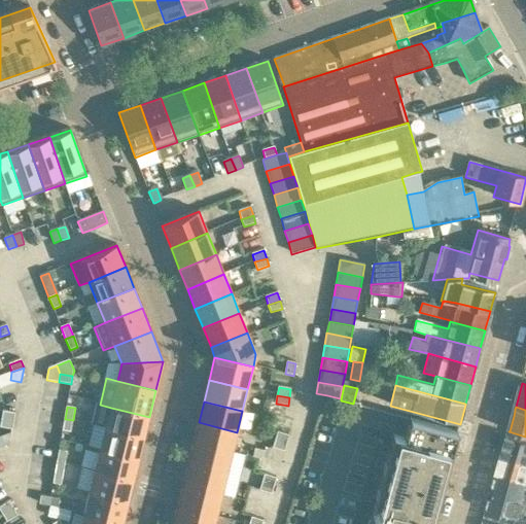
[(144,438),(149,417),(111,408),(106,427),(144,438)]
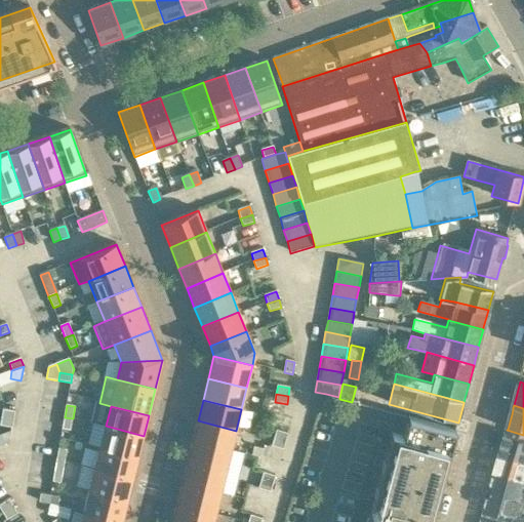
[(2,418),(13,420),(15,412),(3,410),(2,418)]
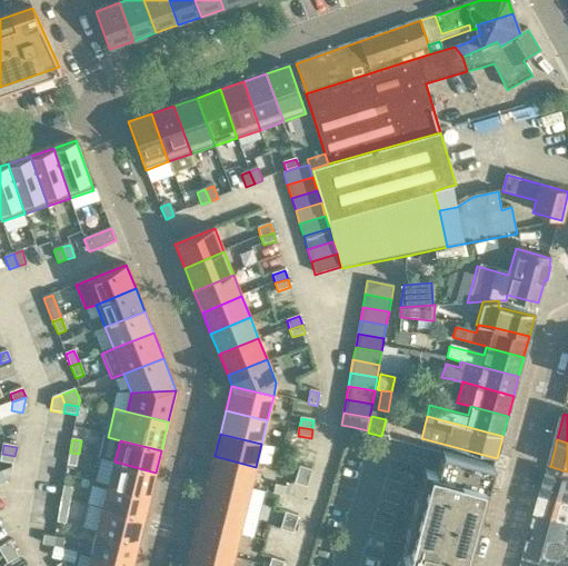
[(70,453),(68,466),(77,467),(79,454),(70,453)]
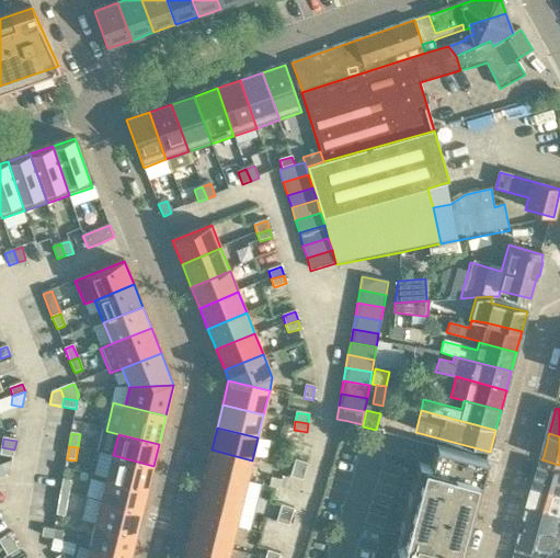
[(14,450),(2,447),(0,456),(13,458),(14,450)]
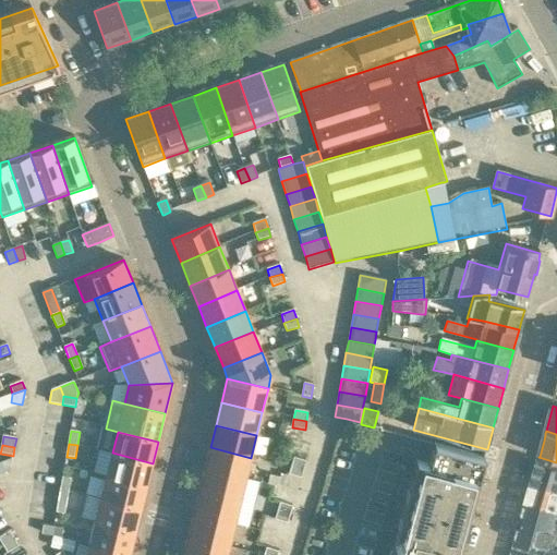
[(434,445),(433,449),(428,466),(415,462),(397,534),(402,535),(399,547),(394,545),(389,554),(452,554),(453,550),(460,551),(484,459),(434,445)]
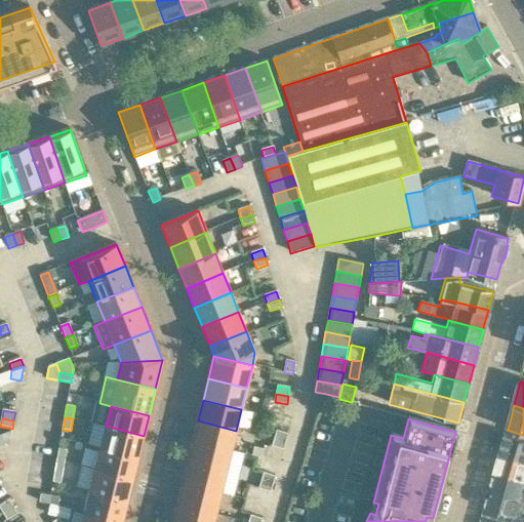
[(193,442),(231,451),(236,431),(198,420),(193,442)]
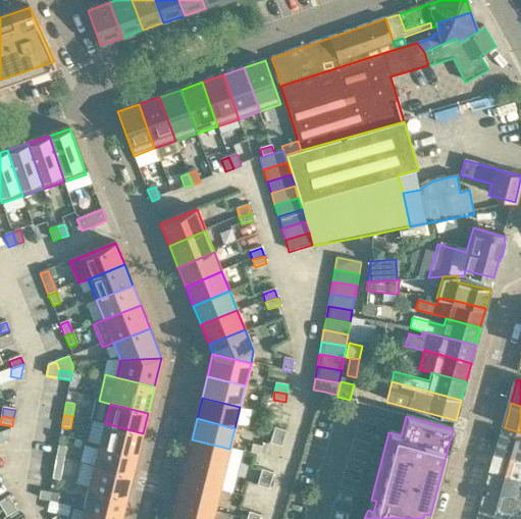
[(105,423),(99,447),(137,456),(143,433),(105,423)]
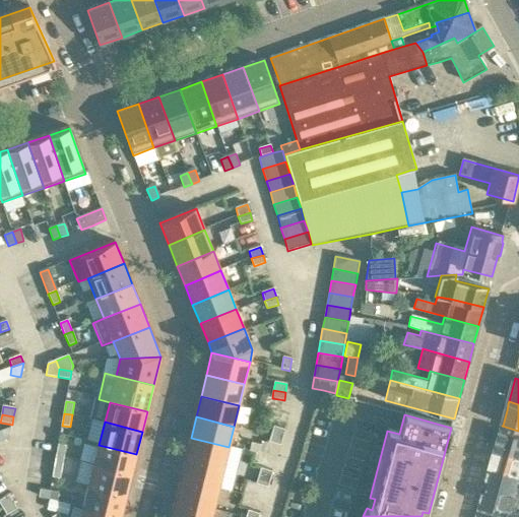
[(274,427),(271,435),(283,438),(285,430),(274,427)]
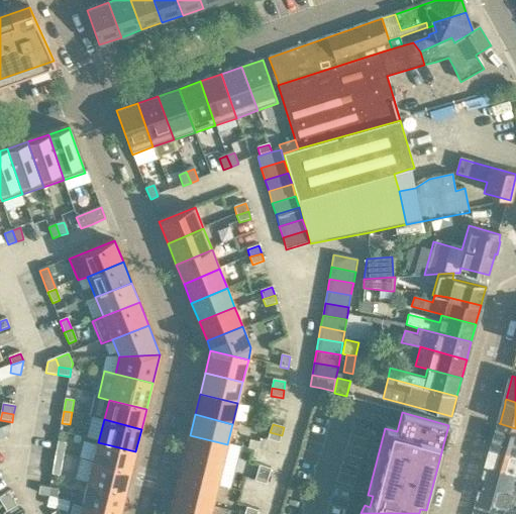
[(497,433),(493,447),(515,454),(515,433),(498,428),(497,433)]
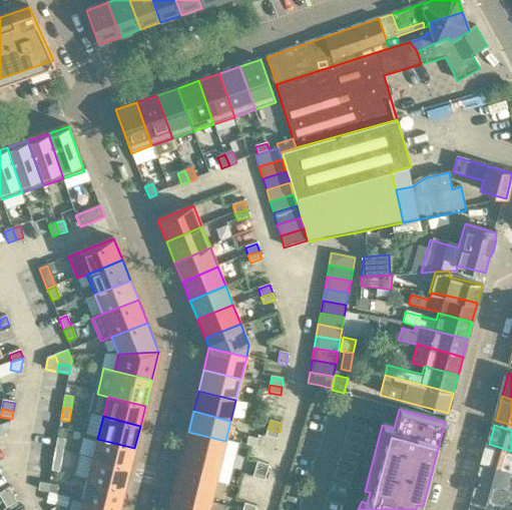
[(280,432),(268,429),(266,436),(277,440),(280,432)]
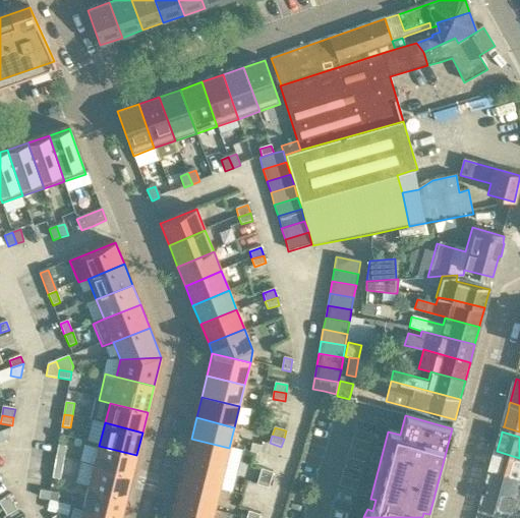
[(191,439),(186,459),(224,468),(229,448),(191,439)]
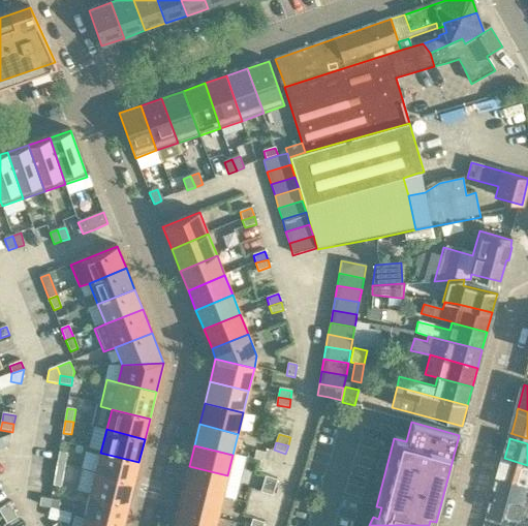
[(57,464),(65,466),(67,454),(59,453),(57,464)]
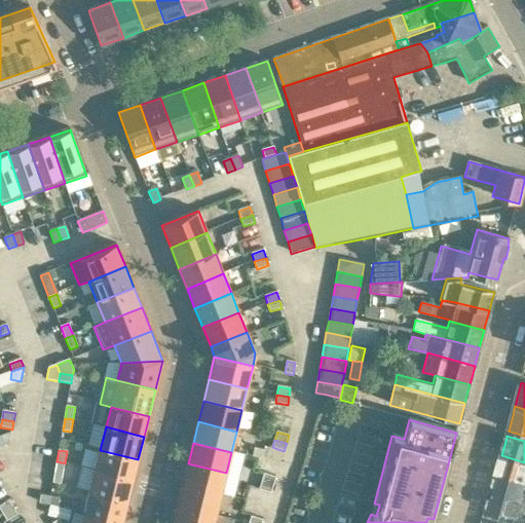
[(134,480),(138,459),(100,450),(95,471),(134,480)]
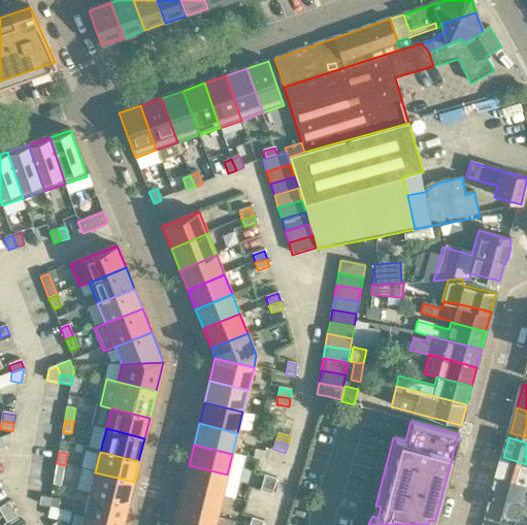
[(502,458),(498,476),(526,484),(526,464),(503,457),(502,458)]
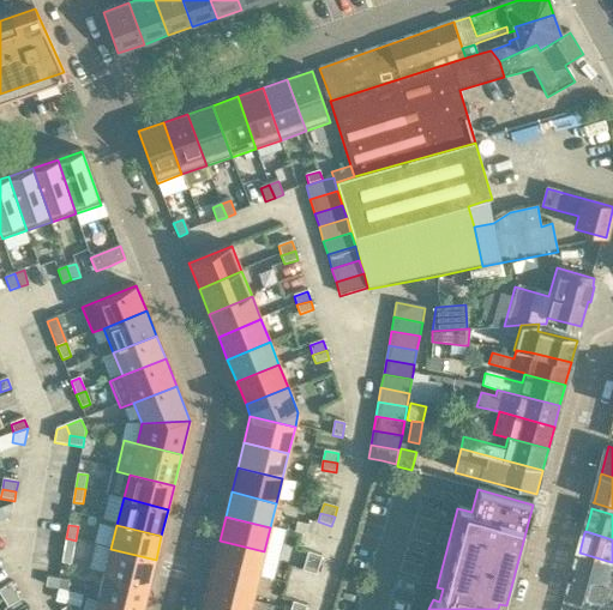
[(66,538),(61,565),(71,567),(76,541),(66,538)]
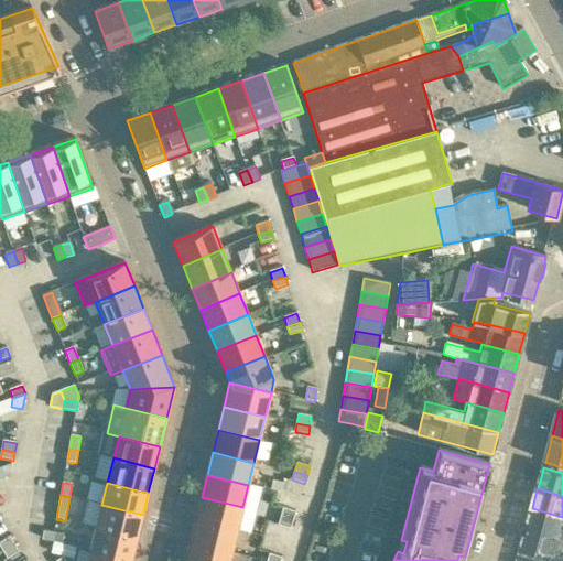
[(195,521),(237,531),(242,507),(202,497),(195,521)]
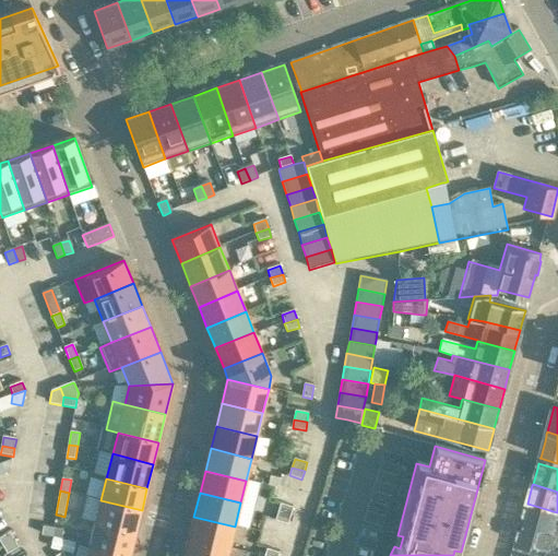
[(101,500),(95,524),(135,534),(142,510),(101,500)]
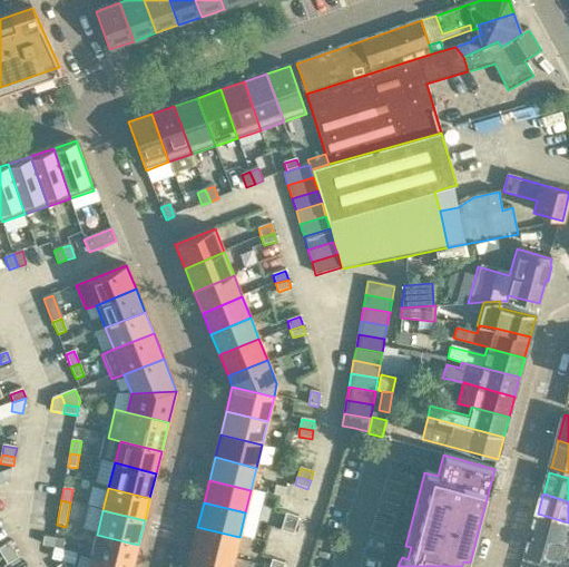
[(286,514),(284,522),(296,526),(300,518),(286,514)]
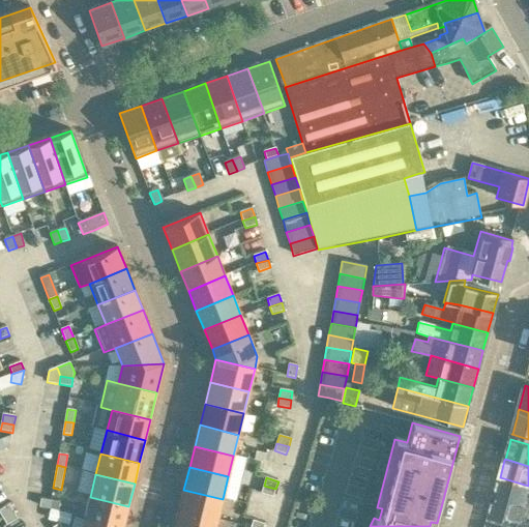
[(519,526),(522,519),(527,521),(528,516),(528,486),(500,477),(485,526),(519,526)]
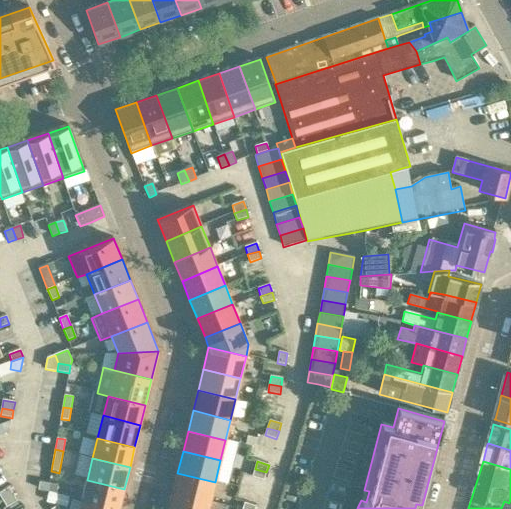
[(264,480),(266,472),(255,469),(252,477),(264,480)]
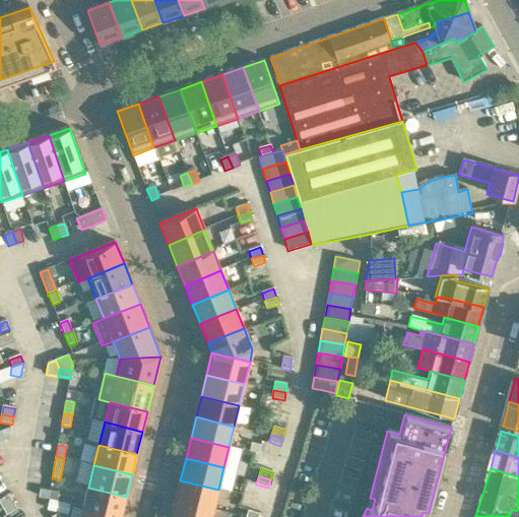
[(180,480),(175,502),(212,511),(218,490),(180,480)]
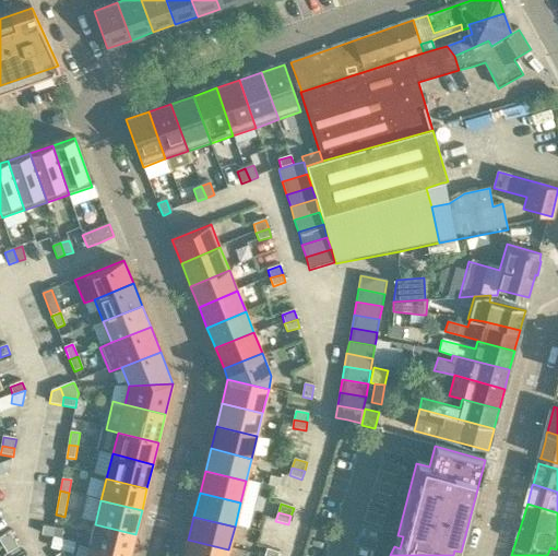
[(90,546),(122,555),(130,555),(135,534),(95,524),(90,546)]
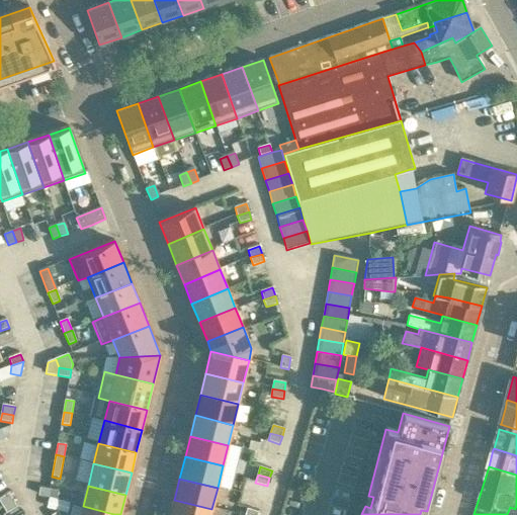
[(40,488),(38,496),(51,498),(58,499),(59,491),(50,490),(40,488)]
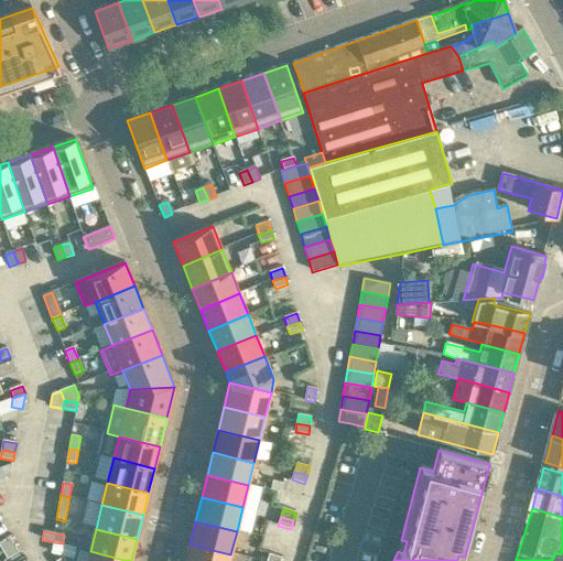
[(0,542),(0,547),(3,552),(14,545),(10,537),(0,542)]
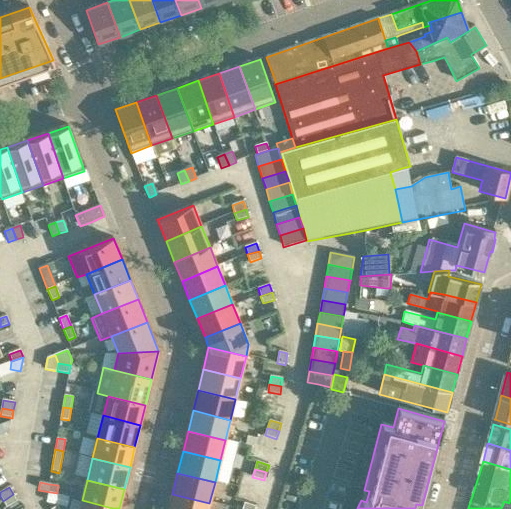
[(17,501),(13,494),(3,501),(7,507),(17,501)]
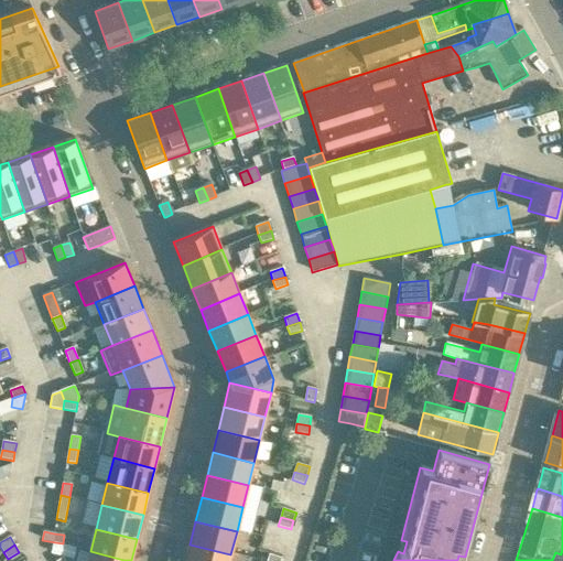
[(229,560),(230,554),(190,545),(185,560),(229,560)]
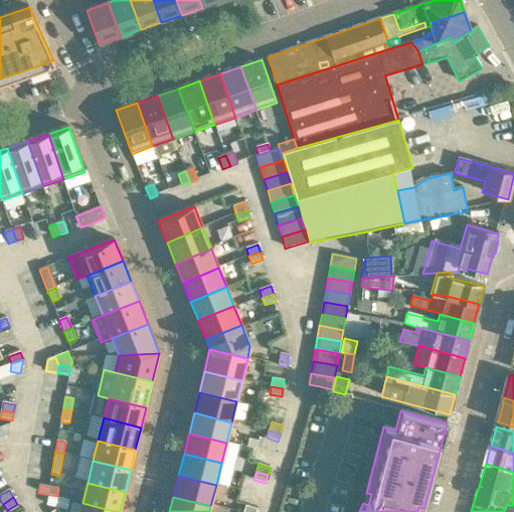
[(113,511),(82,503),(79,511),(113,511)]
